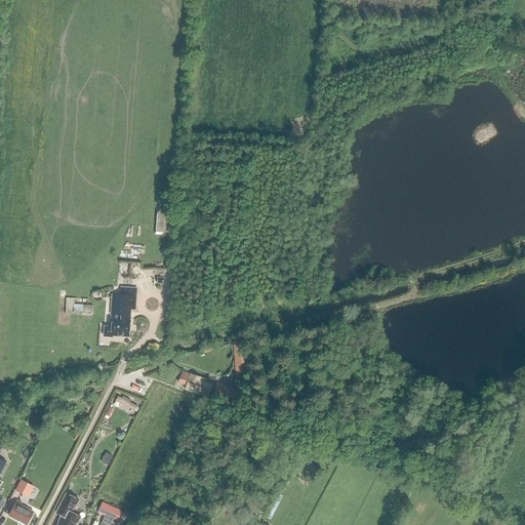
[(168,234),(169,211),(156,211),(156,234),(168,234)]
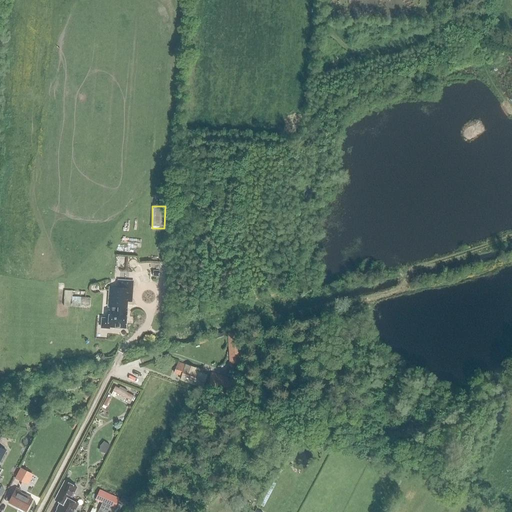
[(101,319),(101,329),(109,329),(109,328),(125,329),(127,302),(131,303),(133,282),(118,281),(117,289),(109,288),(107,308),(112,308),(111,312),(109,312),(108,319),(101,319)]
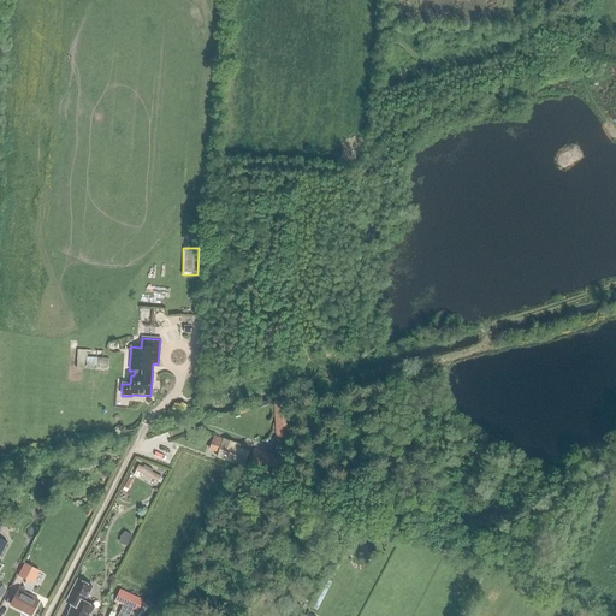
[(77,350),(76,368),(108,369),(108,359),(87,357),(87,350),(77,350)]
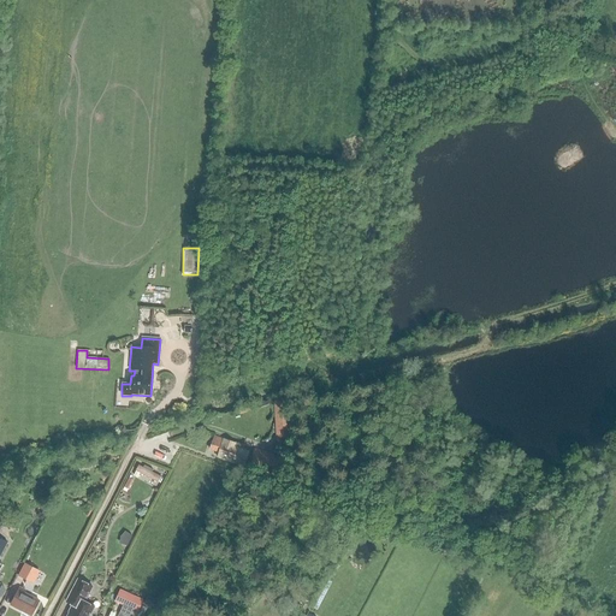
[(288,400),(274,401),(277,438),(290,437),(288,400)]
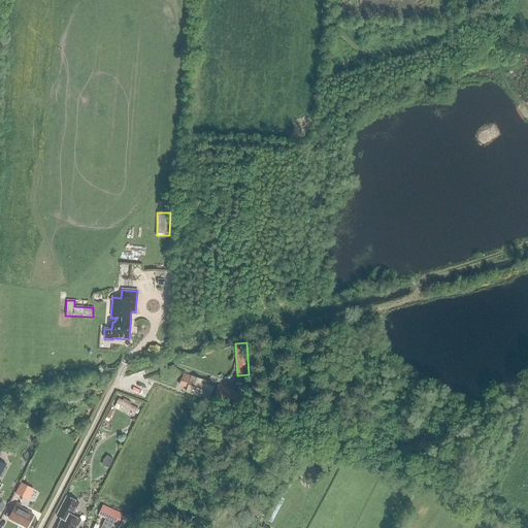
[(201,380),(200,381),(186,375),(183,374),(179,386),(182,387),(187,389),(186,392),(204,398),(204,397),(209,399),(209,398),(213,399),(212,400),(236,408),(241,394),(218,386),(217,390),(212,389),(206,387),(208,383),(201,380)]
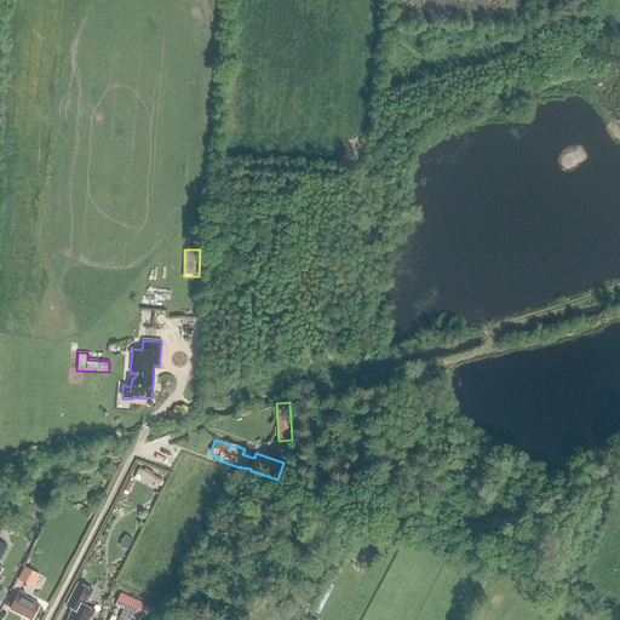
[(136,474),(159,486),(162,480),(139,468),(136,474)]
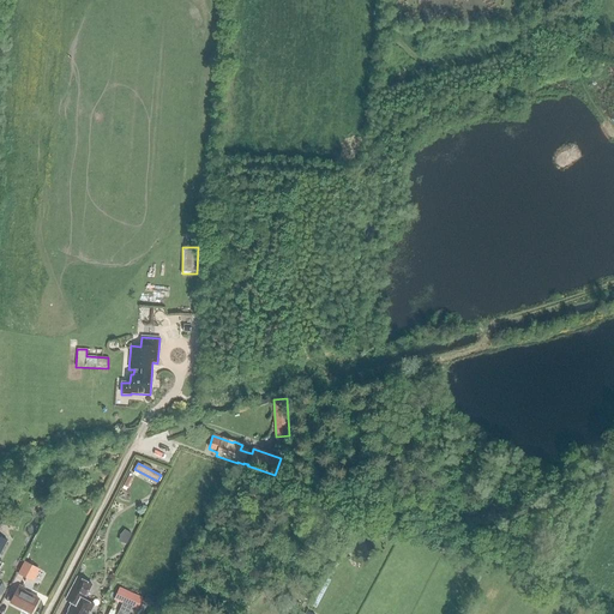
[(84,505),(80,512),(88,517),(91,509),(84,505)]
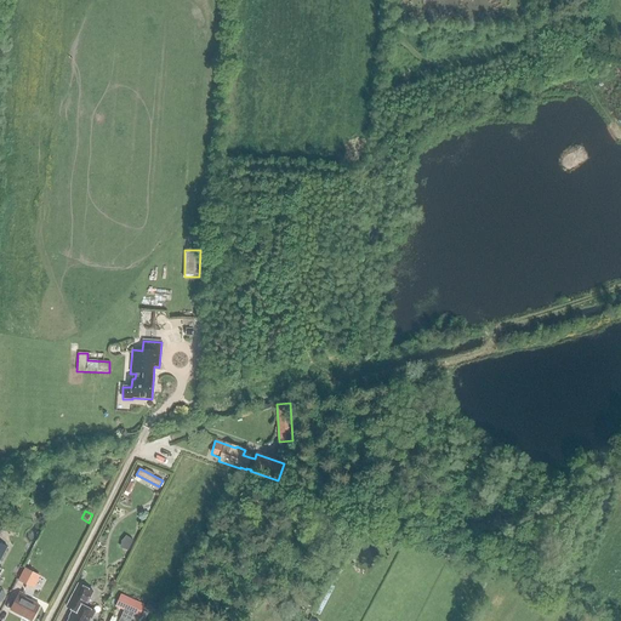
[(1,530),(10,531),(11,518),(3,517),(1,530)]
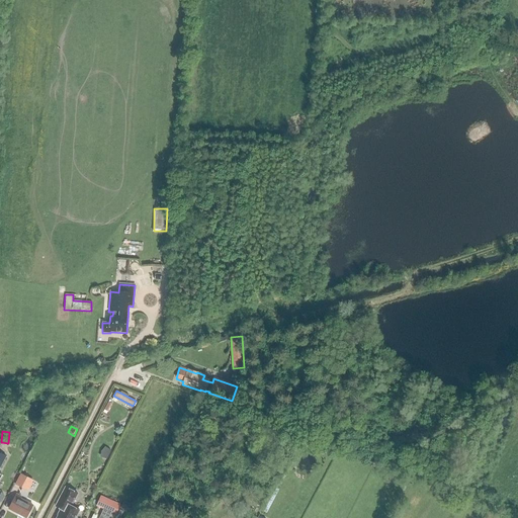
[(312,439),(309,446),(315,449),(318,442),(312,439)]
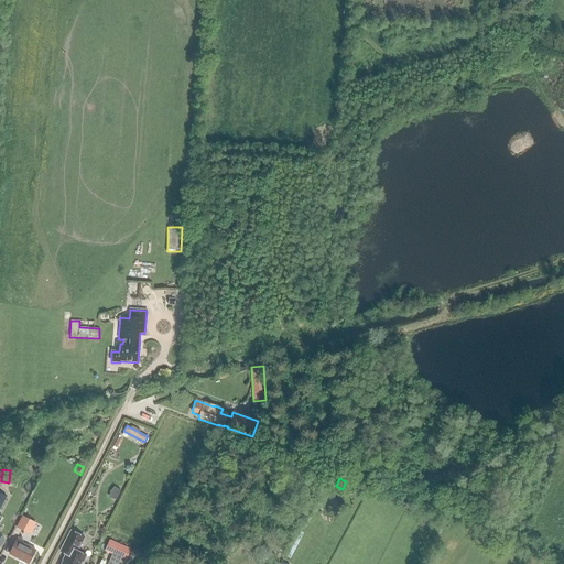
[(116,499),(120,489),(114,486),(108,495),(116,499)]
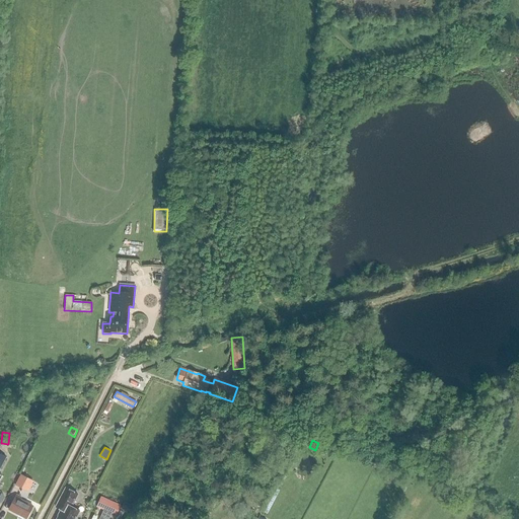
[(21,475),(15,486),(22,490),(27,478),(21,475)]
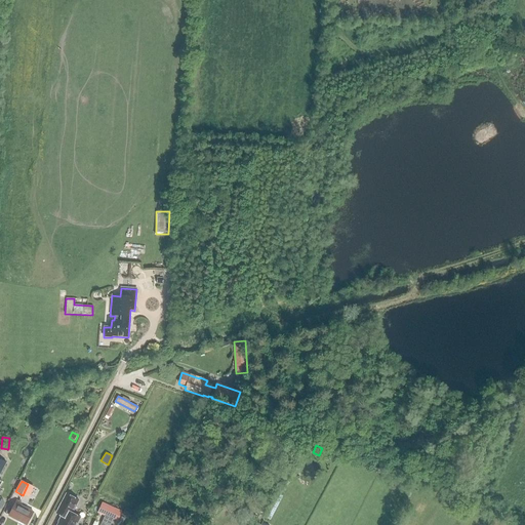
[(75,524),(79,517),(71,513),(78,500),(66,494),(55,514),(62,517),(56,524),(75,524)]
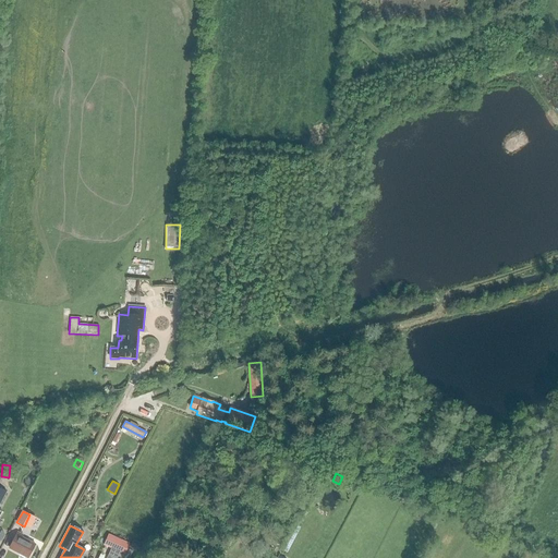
[(27,557),(35,545),(22,538),(23,535),(16,533),(9,548),(27,557)]
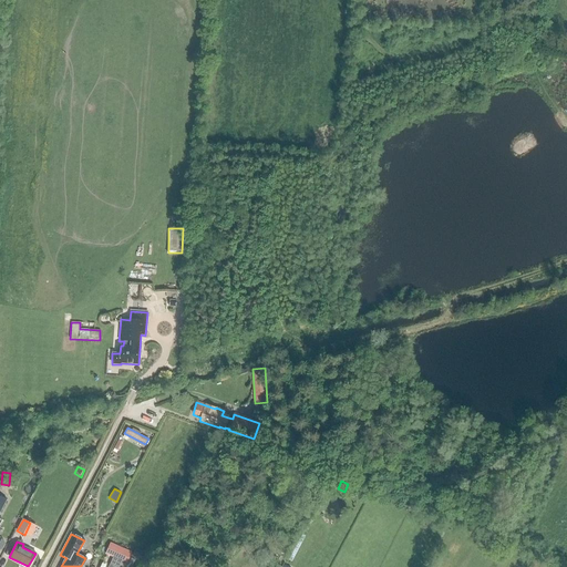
[(117,566),(121,560),(126,563),(131,553),(110,543),(105,554),(113,557),(110,566),(117,566)]
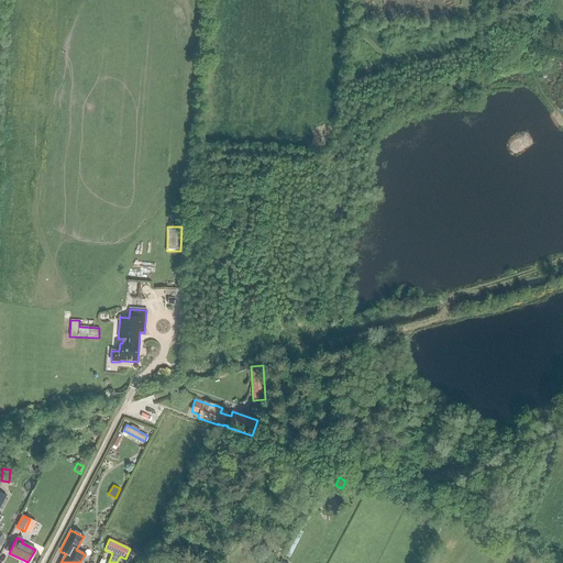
[(134,545),(132,550),(131,552),(147,560),(151,552),(134,545)]
